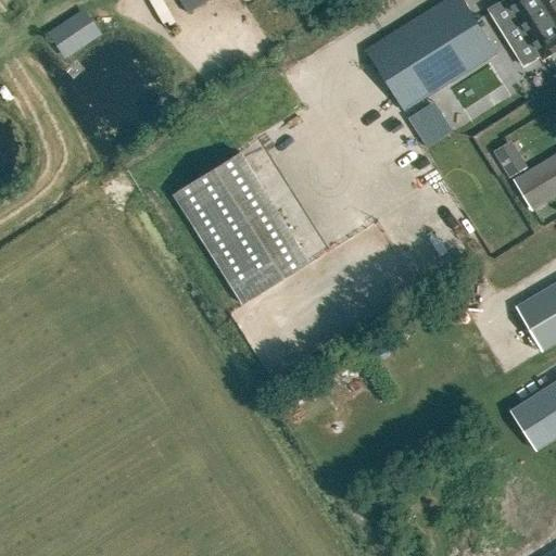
[(181,0),(188,11),(209,0),(181,0)]
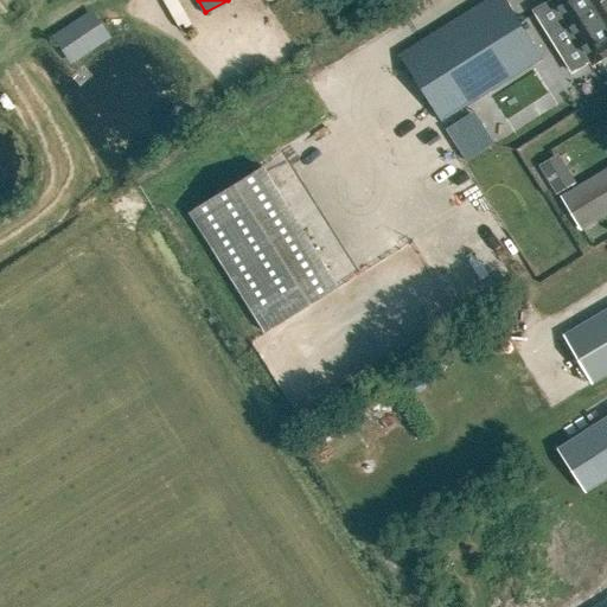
[(541,56),(538,52),(528,37),(504,0),(481,0),(398,53),(440,120),(541,56)]
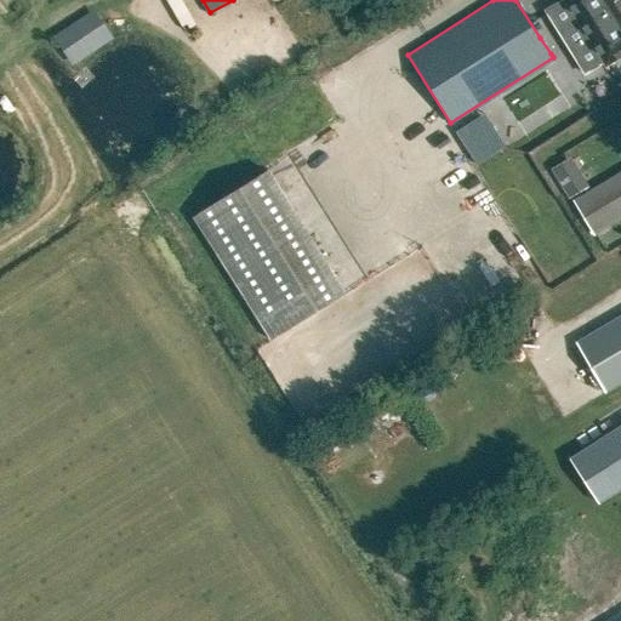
[(620,3),(619,0),(564,0),(546,12),(559,34),(579,22),(605,64),(605,66),(607,67),(608,66),(620,56),(620,3)]
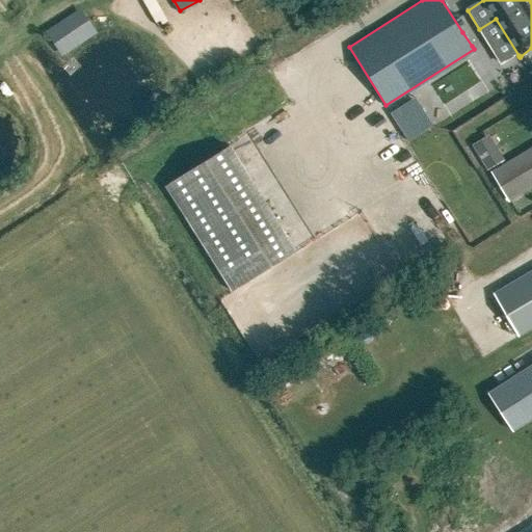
[(63,55),(102,35),(87,7),(49,27),(63,55)]
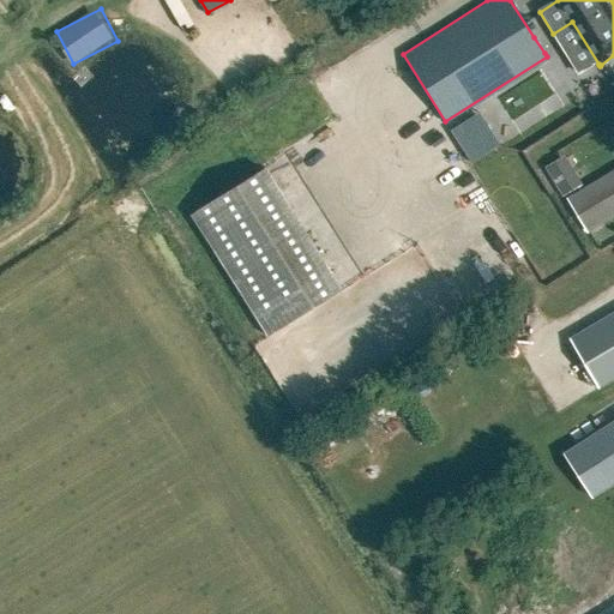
[(542,73),(499,94),(510,118),(554,97),(542,73)]
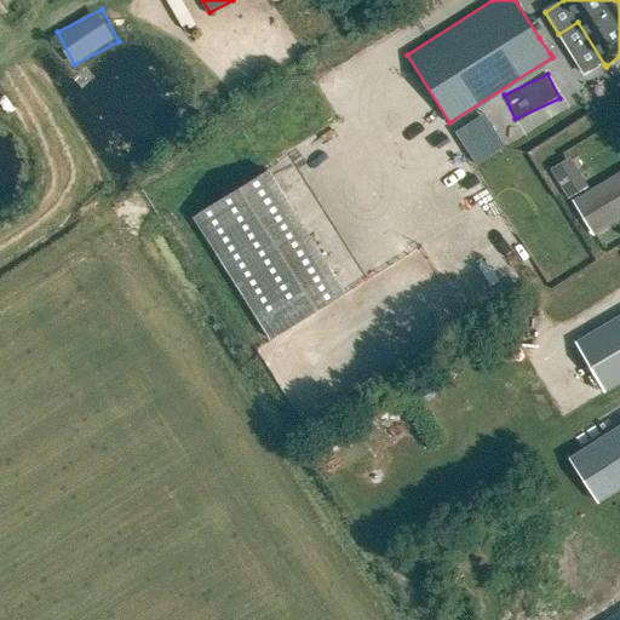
[(454,130),(476,162),(493,153),(471,119),(454,130)]
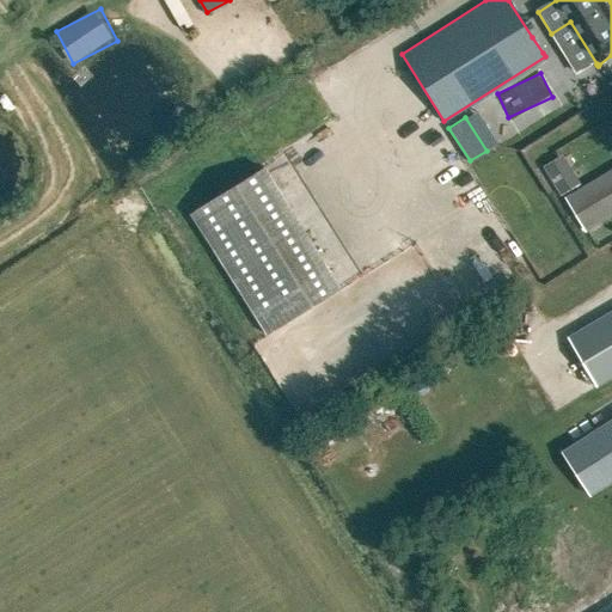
[(561,194),(580,182),(562,153),(543,165),(561,194)]
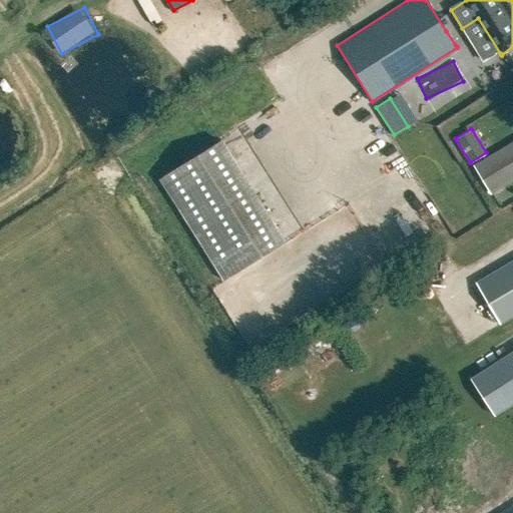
[(489,192),(512,177),(512,140),(472,165),(489,192)]
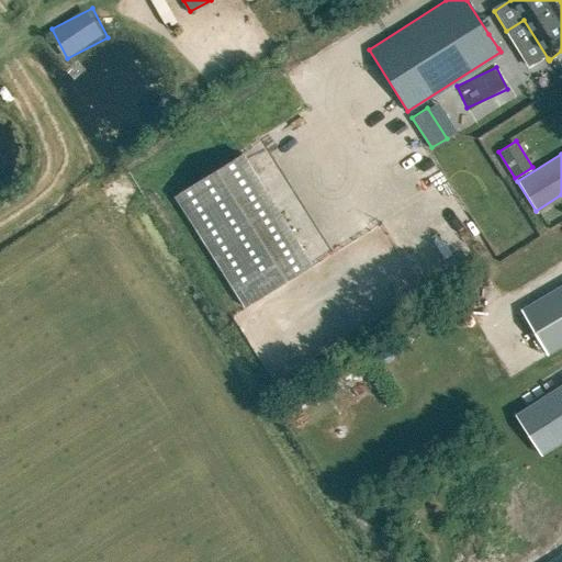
[(311,265),(299,246),(233,288),(245,306),(311,265)]
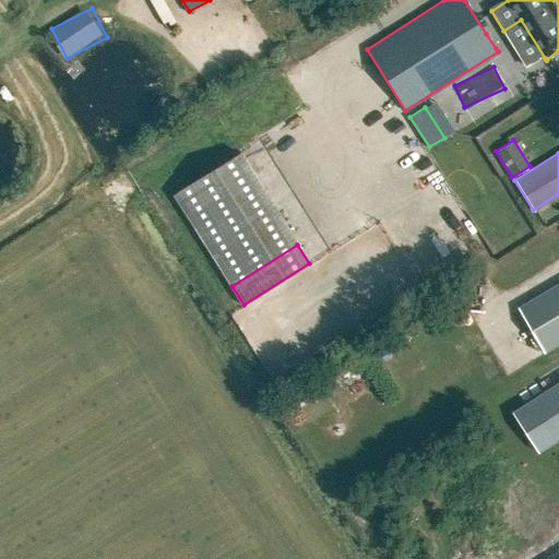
[(543,352),(558,342),(558,282),(516,307),(543,352)]
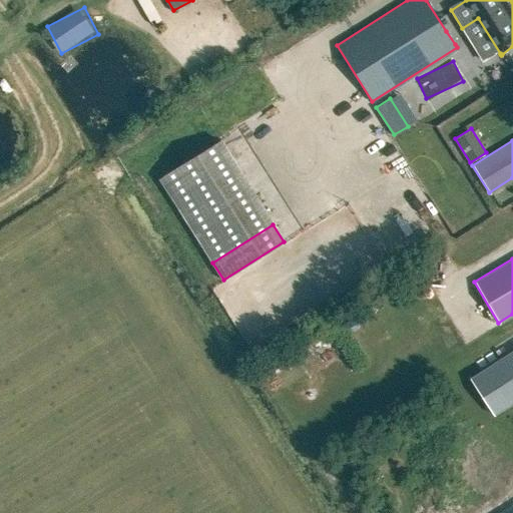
[(512,351),(470,379),(492,414),(512,400),(512,351)]
